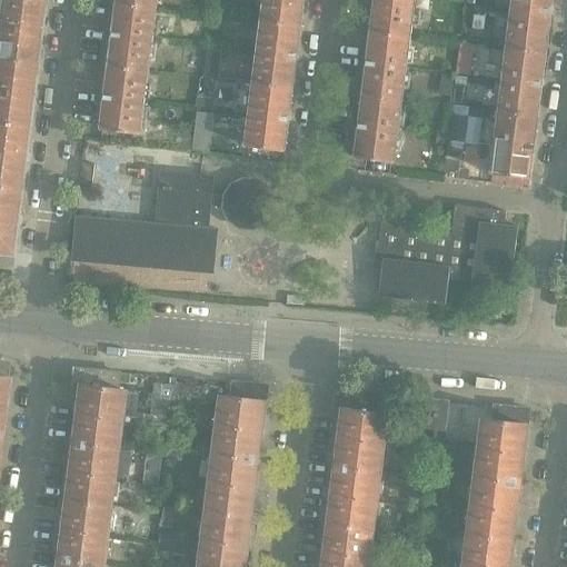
[(6,0),(0,43),(39,49),(45,0),(6,0)]
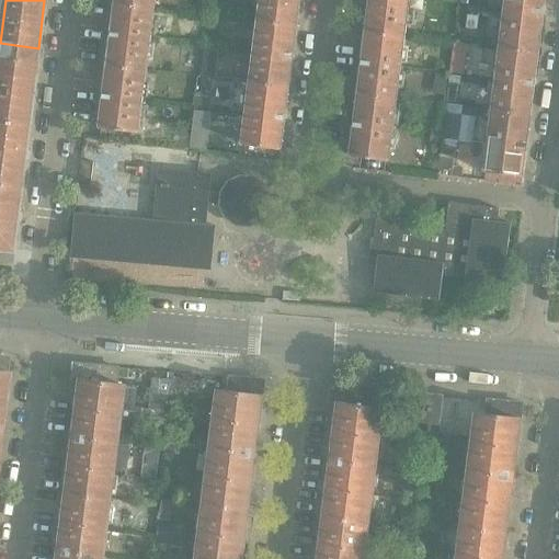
[(259,0),(257,19),(295,24),(298,0),(259,0)]
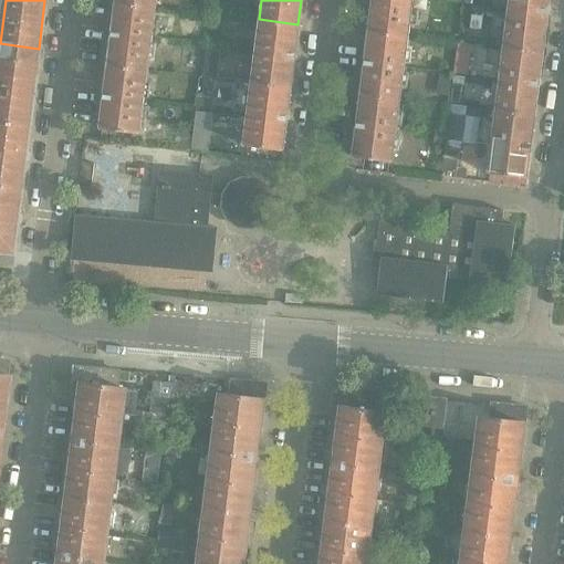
[(372,0),(368,30),(407,35),(411,0),(372,0)]
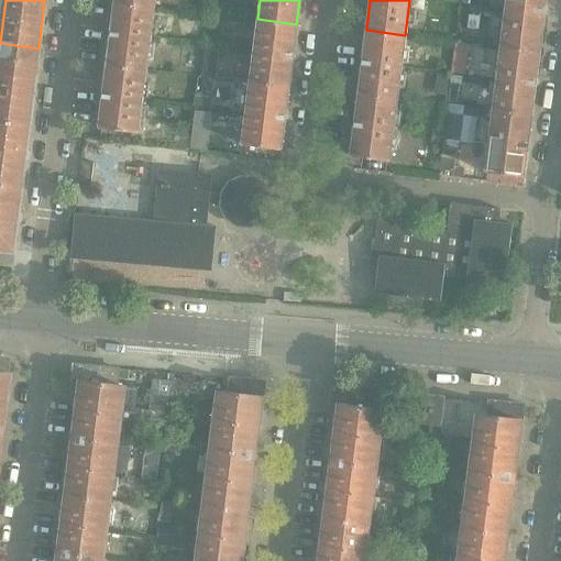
[(506,0),(501,46),(539,51),(543,12),(545,0),(506,0)]
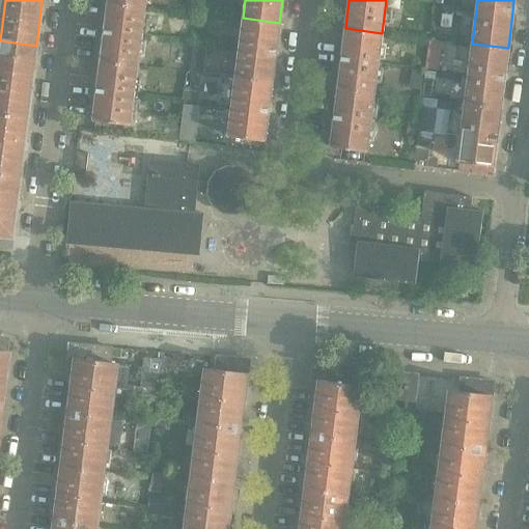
[(144,6),(108,1),(101,61),(137,66),(144,6)]
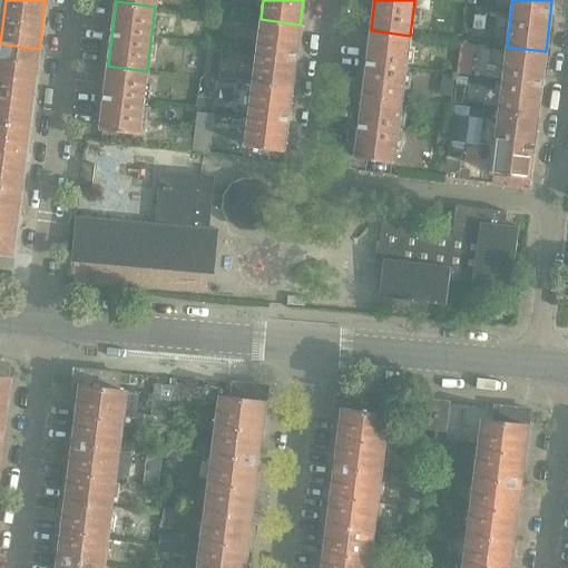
[(233,2),(217,1),(216,10),(232,12),(233,2)]
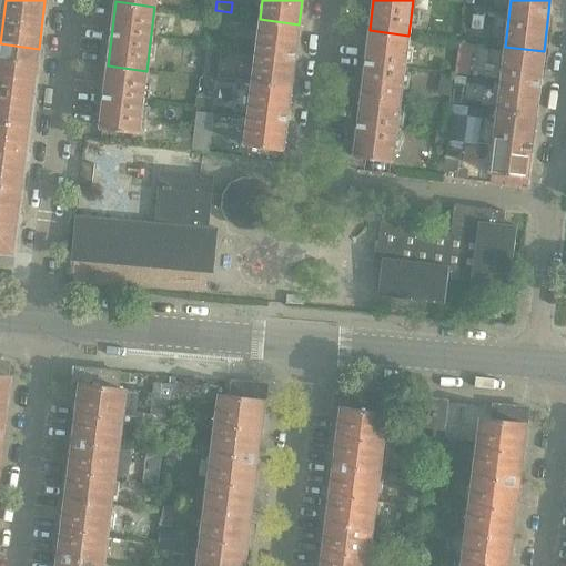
[(299,24),(260,19),(252,82),(291,88),(299,24)]
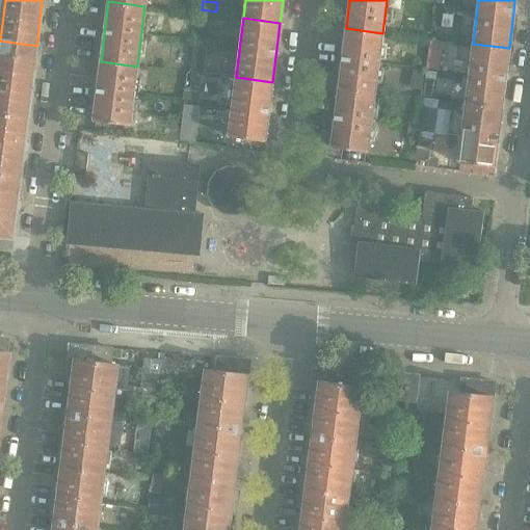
[(382,33),(346,28),(339,87),(375,91),(382,33)]
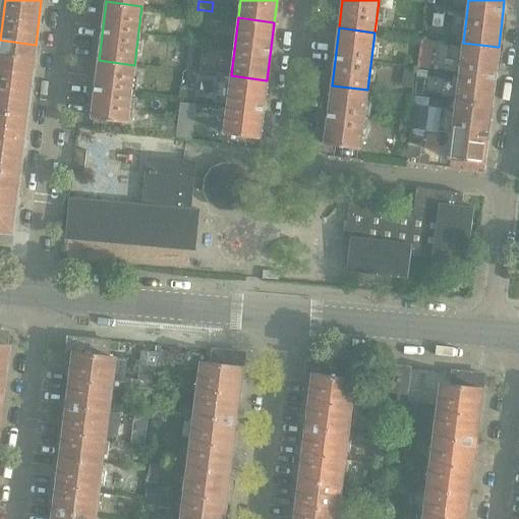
[(420,37),(418,64),(430,65),(434,38),(420,37)]
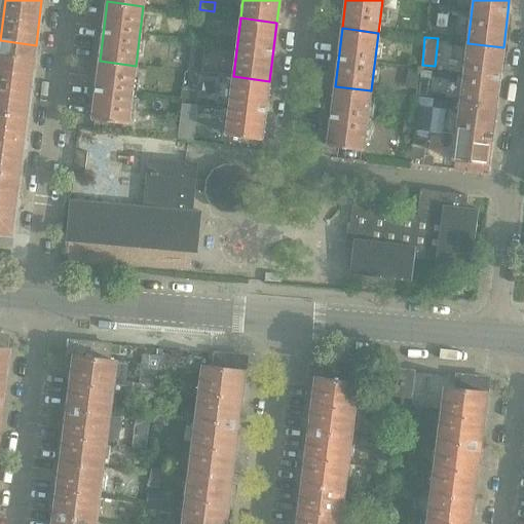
[(36,45),(0,40),(0,98),(29,102),(36,45)]
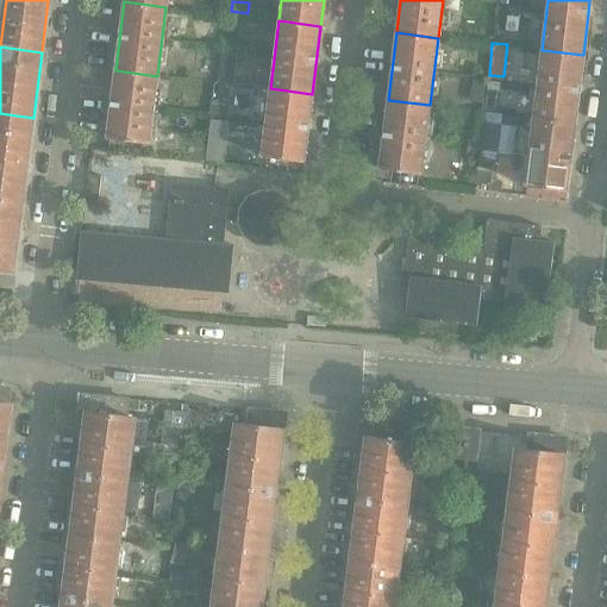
[(223,49),(217,70),(233,75),(238,54),(223,49)]
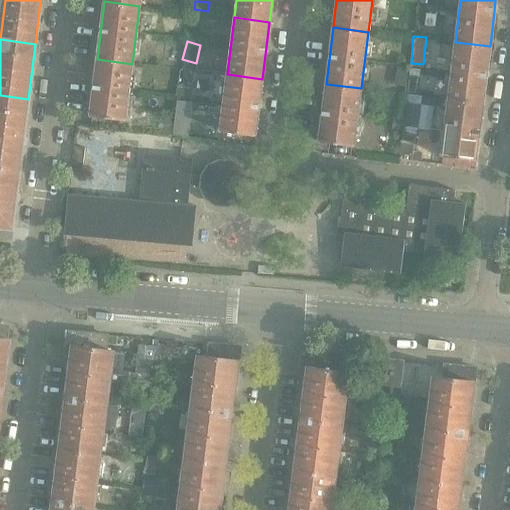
[(490,46),(455,42),(448,98),(483,103),(490,46)]
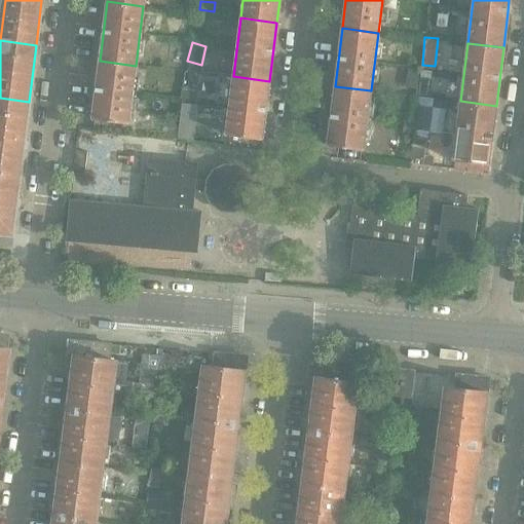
[(136,66),(100,61),(92,119),(94,118),(127,122),(127,123),(128,123),(136,66)]
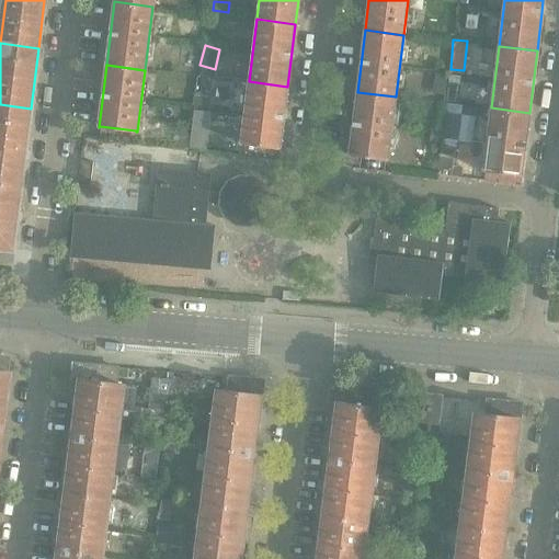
[(434,72),(433,90),(444,90),(445,72),(434,72)]
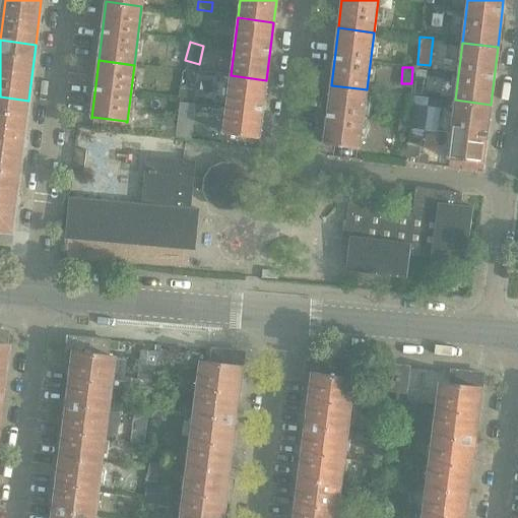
[(266,80),(231,75),(223,133),(224,133),(224,132),(258,136),(258,137),(259,137),(266,80)]
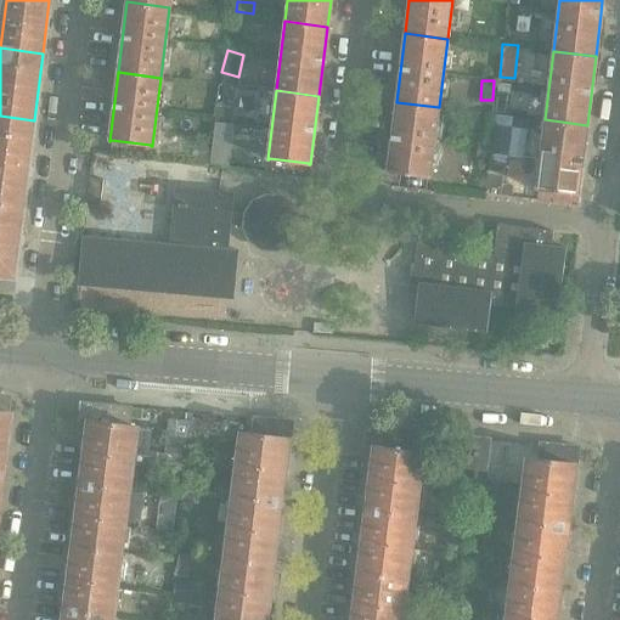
[(506,93),(495,91),(492,111),(503,112),(506,93)]
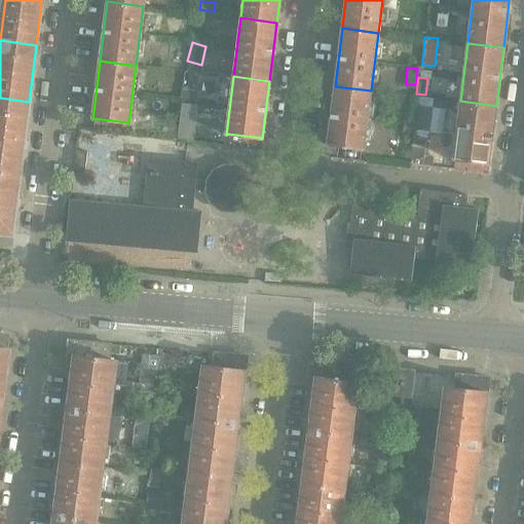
[(371,90),(335,86),(327,145),(328,145),(362,150),(363,151),(371,90)]
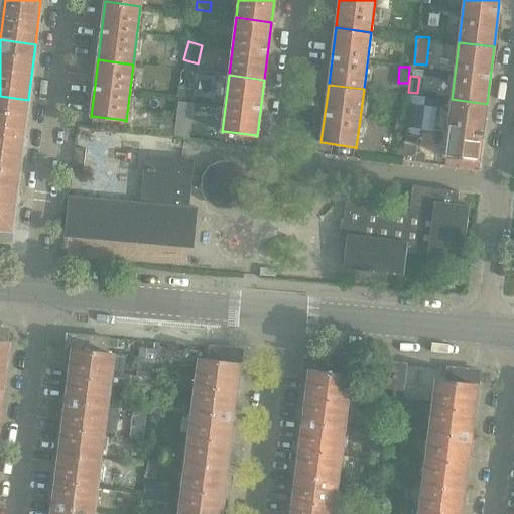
[(409,94),(407,127),(434,128),(435,104),(423,103),(424,95),(409,94)]
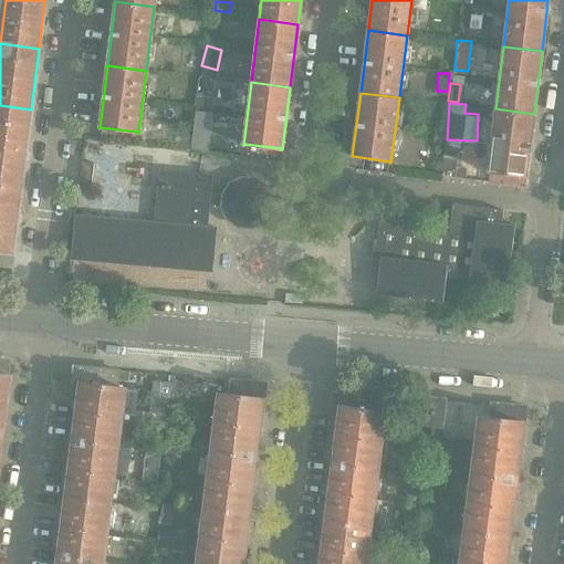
[(31,110),(0,105),(0,168),(23,171),(31,110)]
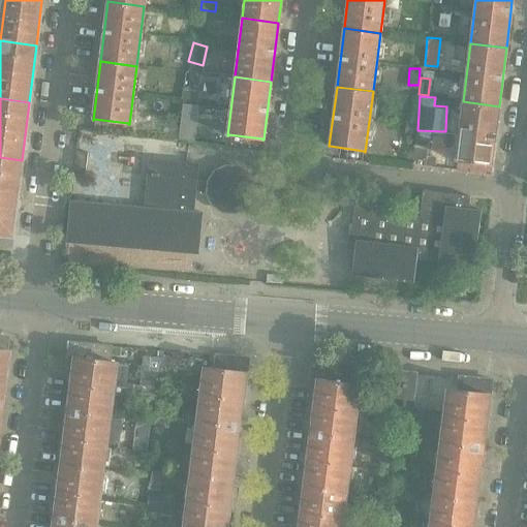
[(499,106),(463,101),(455,161),(456,161),(456,160),(491,164),(491,165),(499,106)]
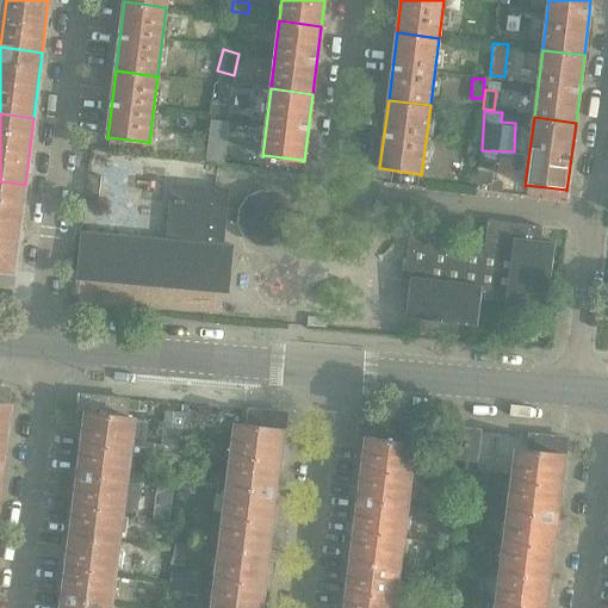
[(190,136),(188,152),(202,154),(203,138),(190,136)]
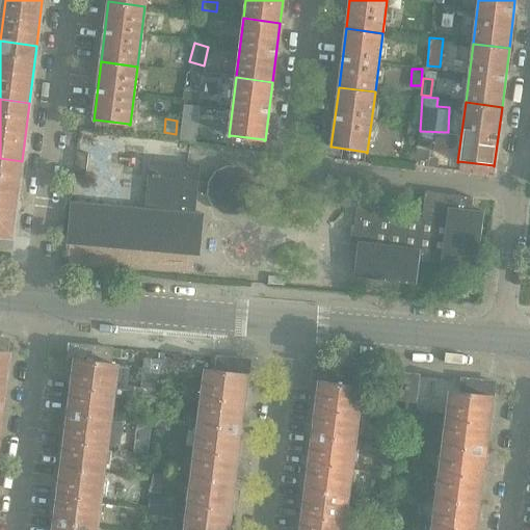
[(416,157),(427,159),(431,136),(419,134),(416,157)]
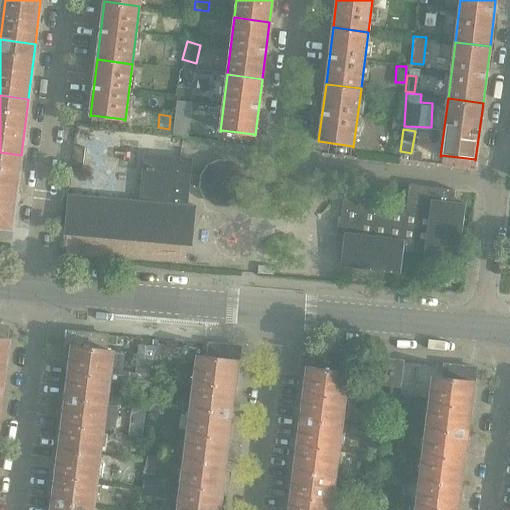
[(73,144),(71,164),(81,166),(84,145),(73,144)]
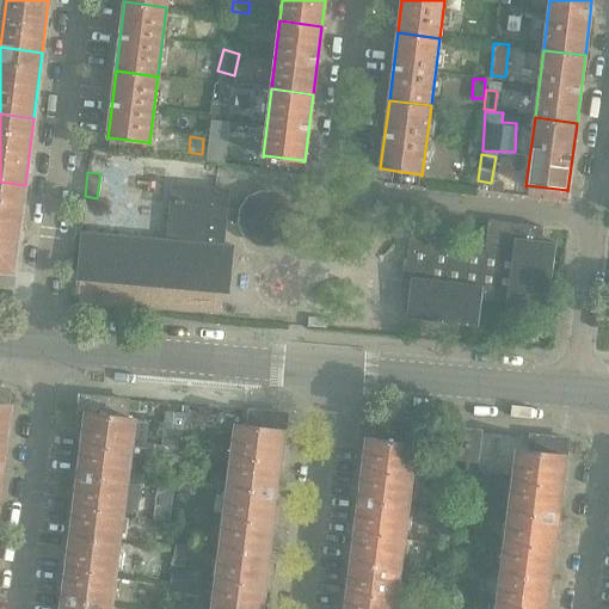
[(25,185),(0,182),(0,268),(12,270),(14,268),(25,185)]
